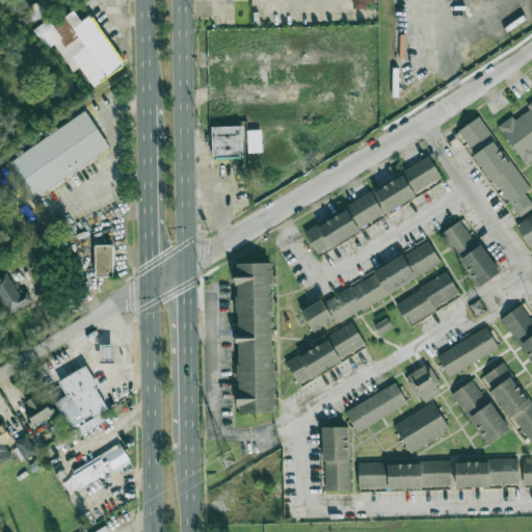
[(352,0),(353,8),(367,8),(367,3),(375,3),(374,0),(352,0)]
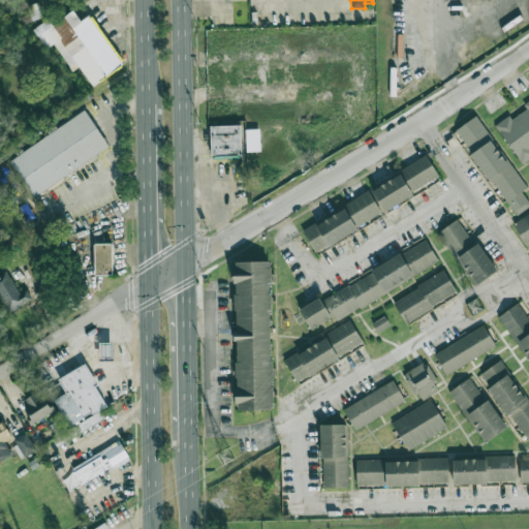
[(33,21),(44,17),(38,2),(27,6),(33,21)]
